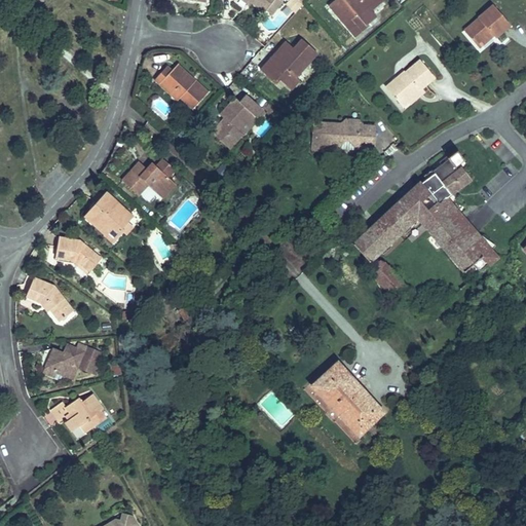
[(249,0),(253,2),(265,12),(266,10),(272,14),(283,1),(280,0),(249,0)]
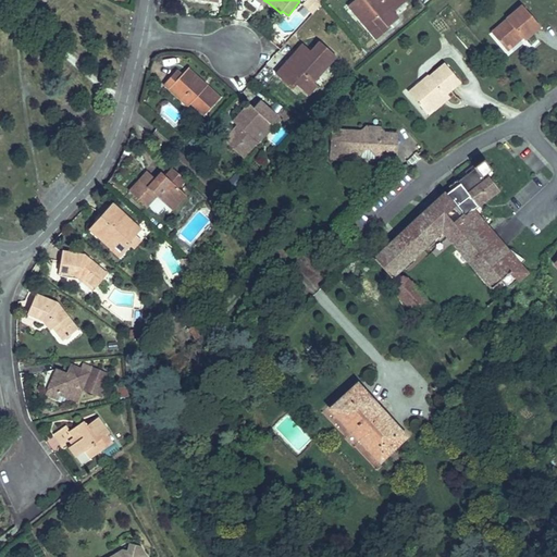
[(355,0),(353,3),(362,15),(359,17),(374,36),(380,32),(382,33),(388,27),(387,25),(397,17),(392,11),(401,2),(399,0),(355,0)]
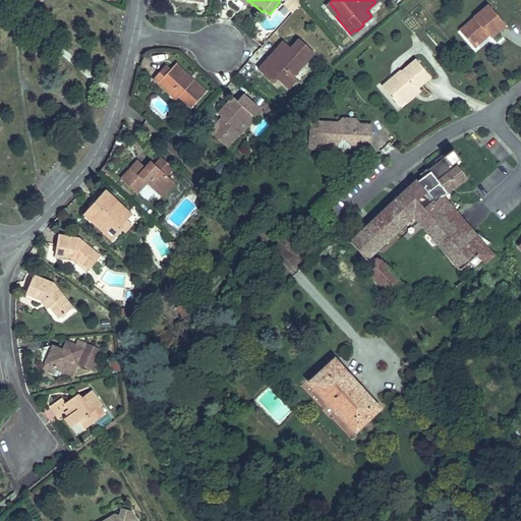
[(327,5),(336,16),(339,14),(330,3),(327,5)]
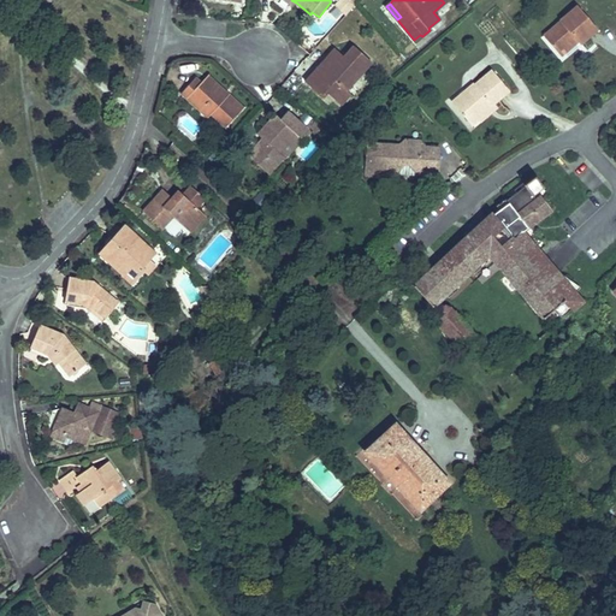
[(544,36),(558,53),(575,39),(578,42),(580,45),(597,29),(578,6),(544,36)]
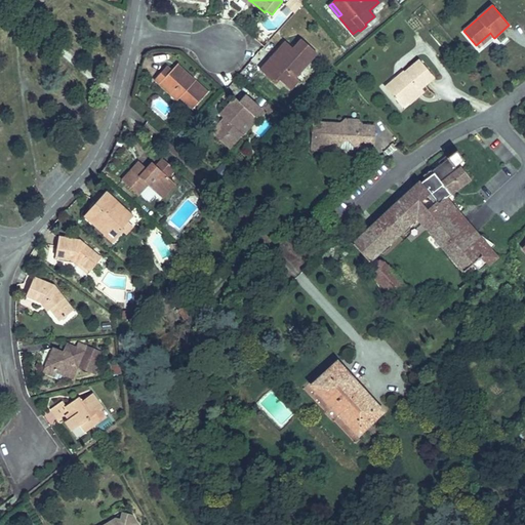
[(490,33),(476,45),(478,48),(492,36),(490,33)]
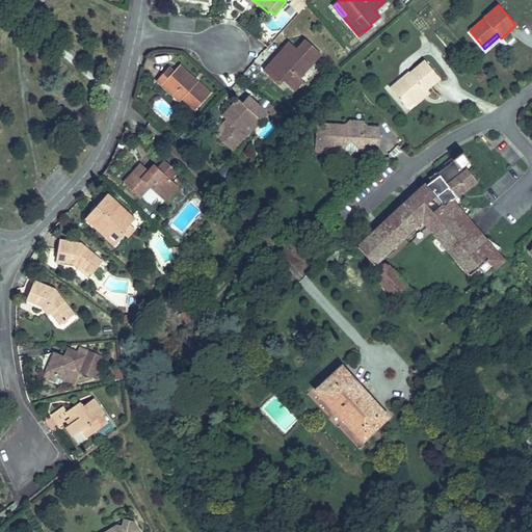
[(283,57),(278,54),(263,71),(278,84),(283,80),(294,91),(303,81),(299,78),(321,54),(306,41),(297,49),(289,42),(282,50),(289,56),(283,63),(280,60),(283,57)]
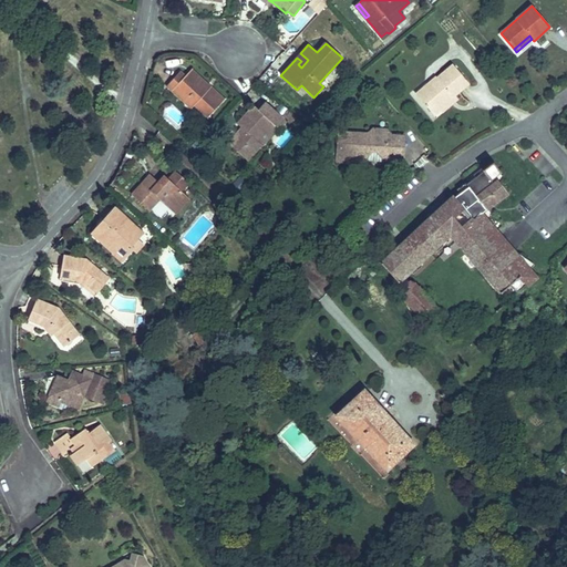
[(300,53),(297,58),(301,61),(298,64),(301,68),(308,60),(300,53)]
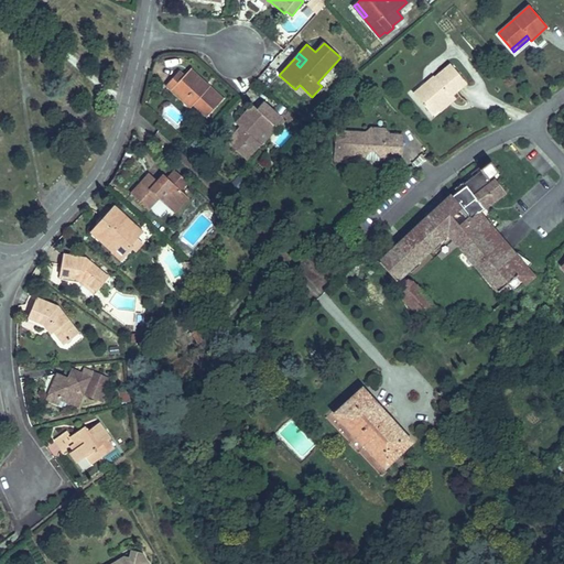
[(432,115),(437,109),(446,102),(442,98),(449,91),(452,95),(466,83),(451,64),(435,77),(437,80),(433,85),(429,80),(414,94),(432,115)]
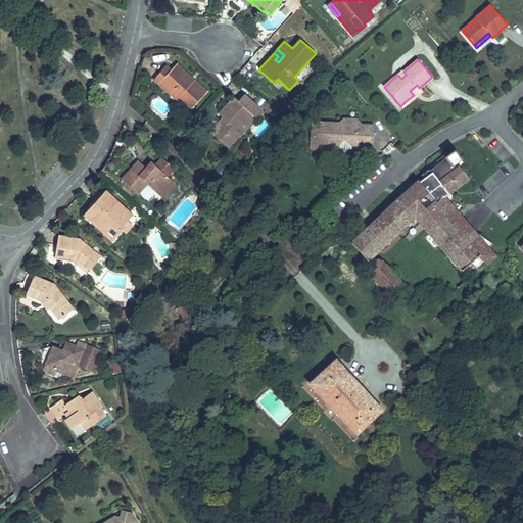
[(176,64),(173,67),(190,84),(194,81),(176,64)]
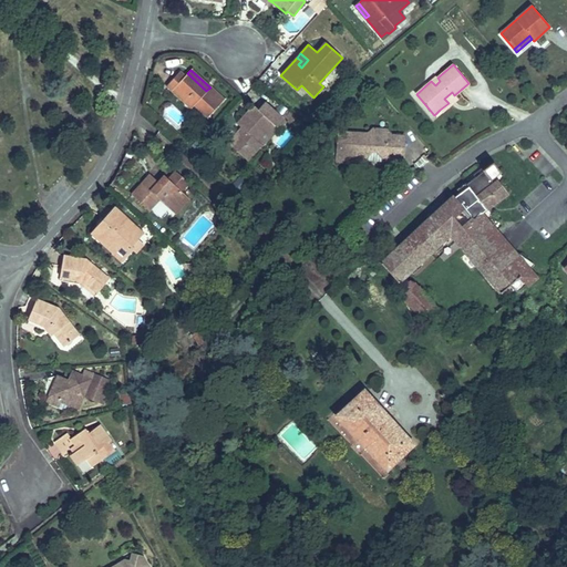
[(179,72),(166,85),(192,109),(195,104),(208,117),(224,100),(210,88),(206,91),(187,73),(185,76),(179,72)]
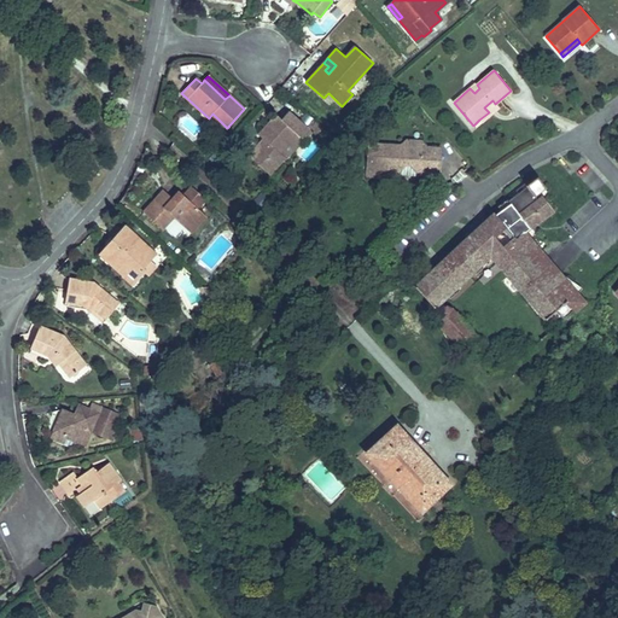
[(489,112),(479,120),(483,122),(499,109),(495,104),(493,100),(484,108),(489,112)]
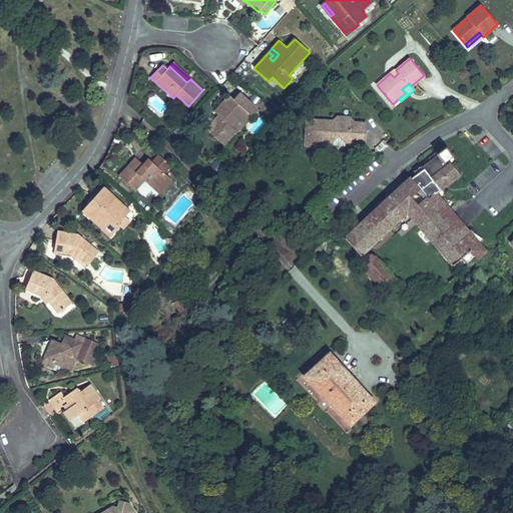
[(250,114),(257,108),(239,92),(233,99),(229,95),(214,112),(218,116),(206,129),(223,145),(236,130),(237,131),(244,123),(245,124),(252,116),(250,114)]
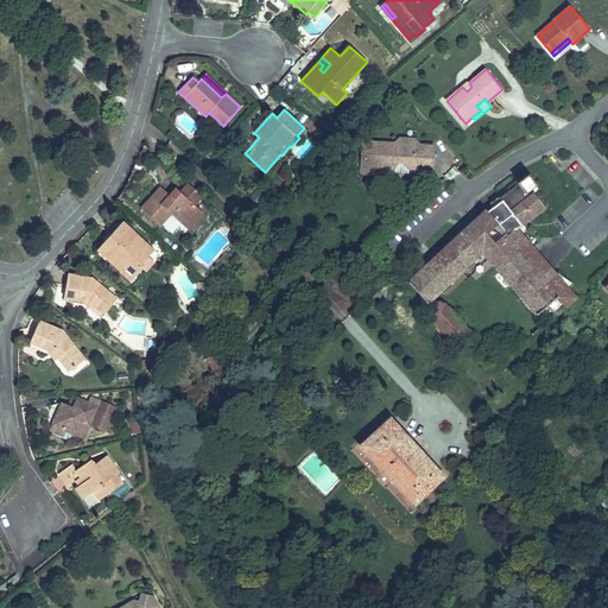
[(310,121),(306,125),(306,126),(318,135),(320,134),(324,138),(327,135),(310,121)]
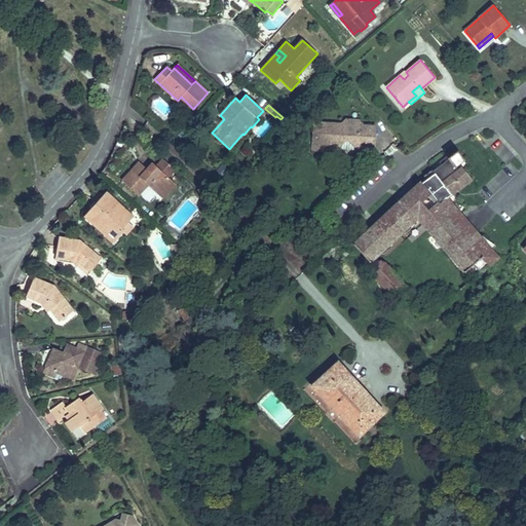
[(323,150),(323,147),(323,144),(339,146),(346,140),(350,140),(360,150),(366,157),(373,151),(374,139),(364,126),(360,120),(346,119),(341,124),(314,122),(312,149),(323,150)]
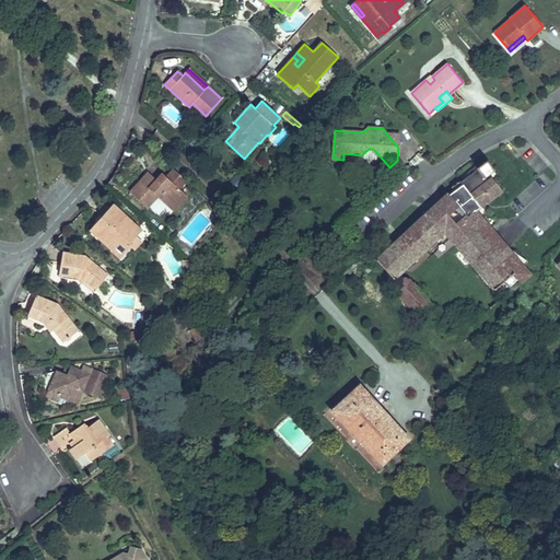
[(387,135),(398,148),(399,136),(387,135)]
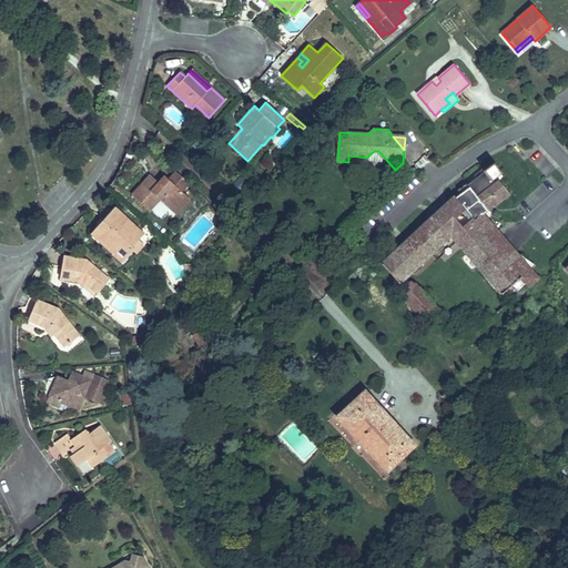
[(348,155),(348,159),(388,162),(378,151),(374,151),(366,158),(348,155)]
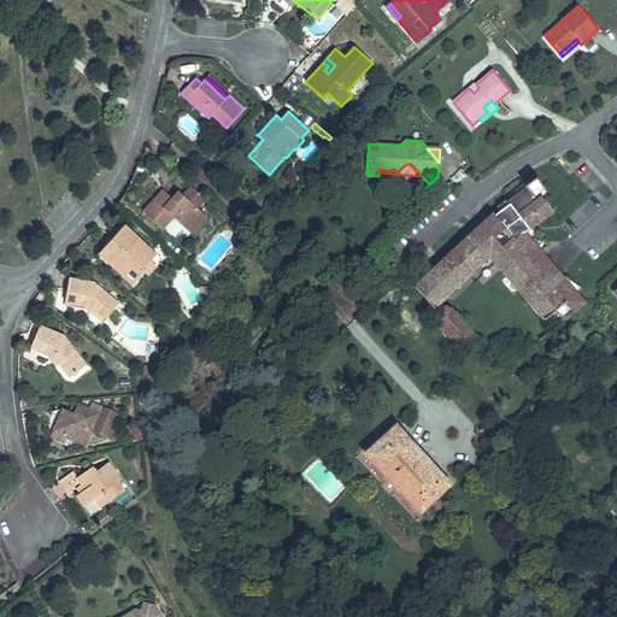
[(535,177),(526,184),(524,186),(526,187),(517,193),(507,200),(507,201),(509,204),(500,210),(493,216),(492,215),(486,219),(479,229),(415,287),(433,306),(489,254),(518,288),(545,318),(554,310),(563,319),(585,303),(576,294),(563,278),(559,274),(554,277),(541,269),(547,264),(542,258),(545,257),(523,233),(552,211),(541,197),(536,200),(534,195),(544,188),(535,177)]
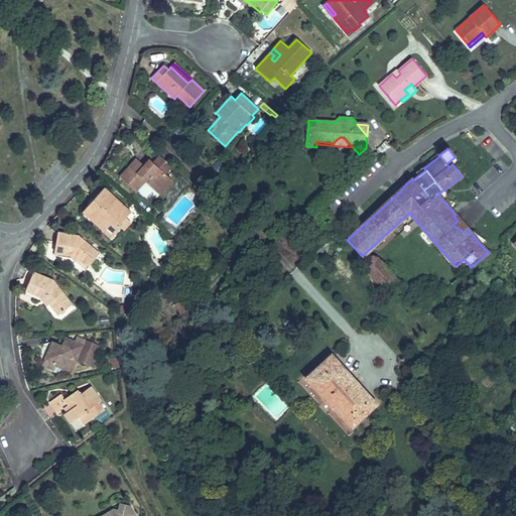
[(159,155),(152,162),(166,174),(172,167),(159,155)]
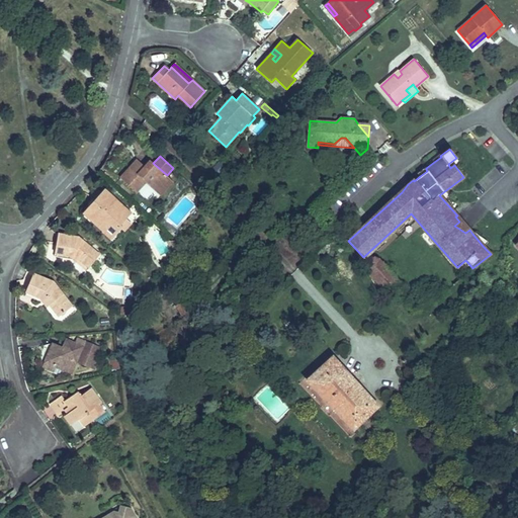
[(142,170),(145,167),(137,159),(134,163),(142,170)]
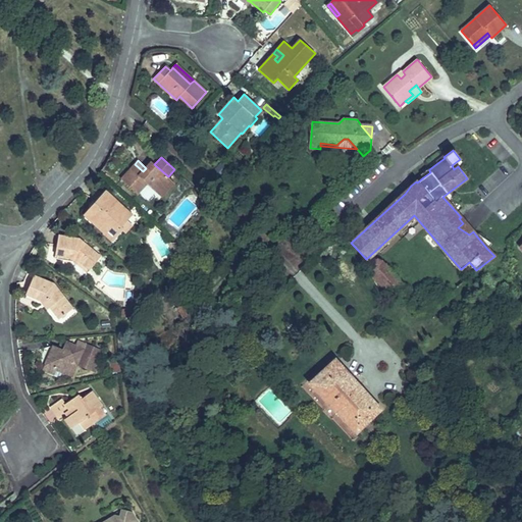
[(135,164),(120,179),(138,195),(147,185),(158,195),(171,180),(168,176),(154,164),(152,162),(146,168),(143,171),(135,164)]
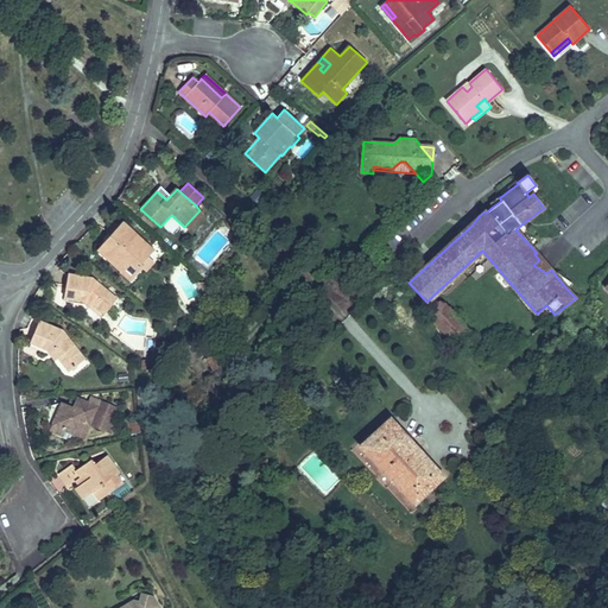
[(500,198),(500,197),(499,196),(489,203),(493,207),(501,201),(500,198)]
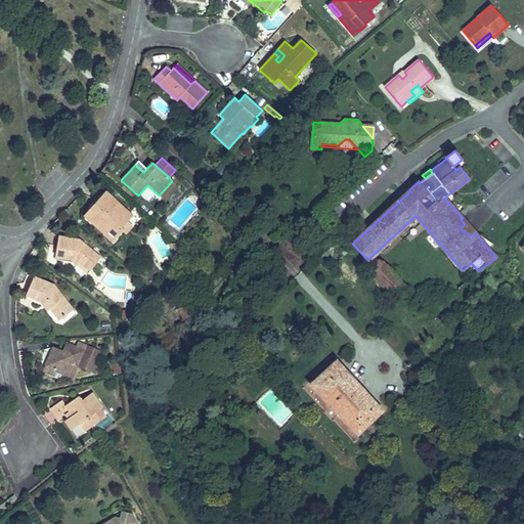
[(103,234),(112,242),(122,230),(120,228),(125,221),(130,216),(104,192),(95,204),(97,207),(88,218),(104,232),(103,234)]
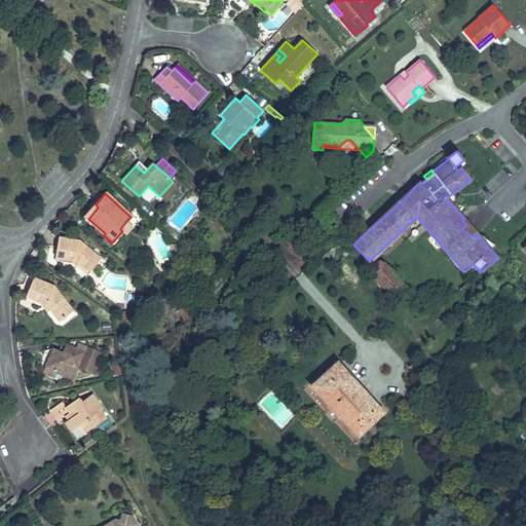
[(98,208),(96,204),(83,218),(104,235),(105,233),(88,219),(98,208)]
